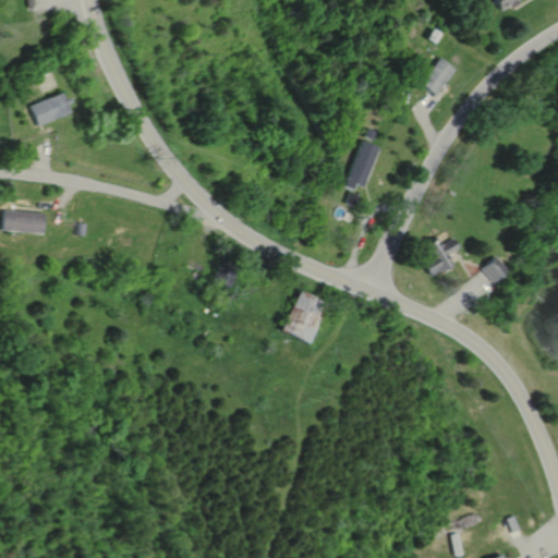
[(493,0),(500,11),(508,7),(510,10),(513,7),(519,4),(517,1),(518,0),(493,0)]
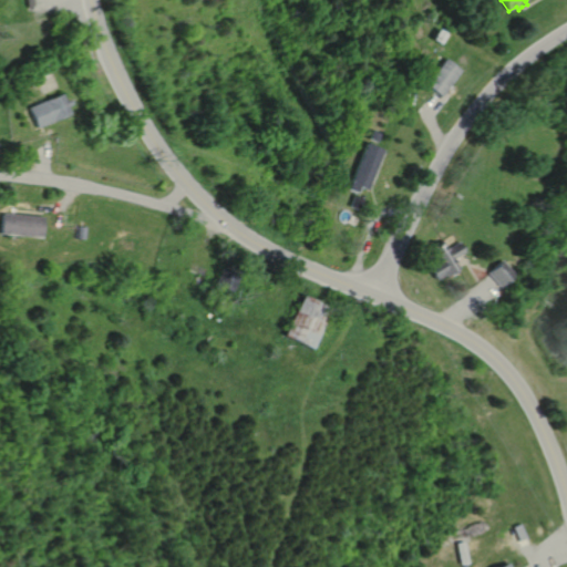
[(442,44),(447,35),(441,30),(434,40),(442,44)]
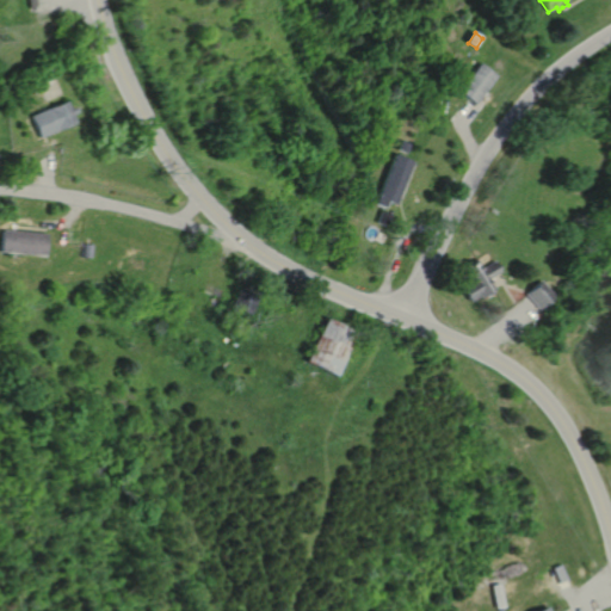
[(477,105),(499,78),(482,65),(461,92),(477,105)]
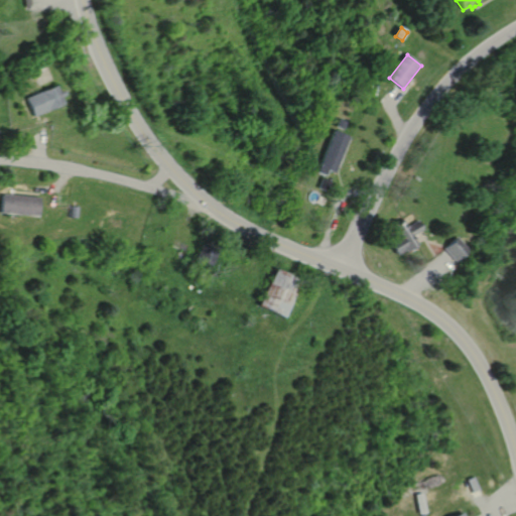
[(32,72),(42,68),(39,60),(29,65),(32,72)]
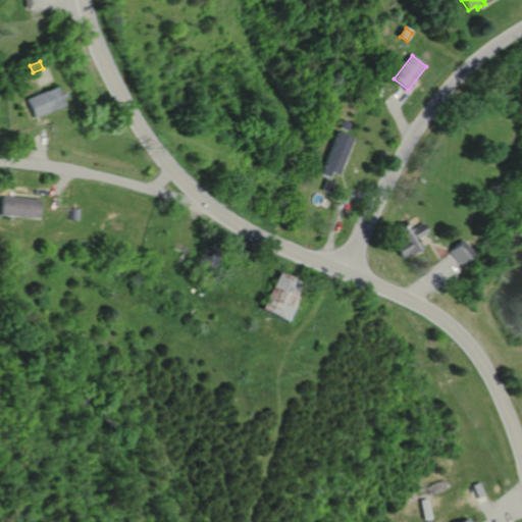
[(35,117),(65,106),(62,98),(66,97),(64,92),(60,94),(58,87),(28,99),(35,117)]
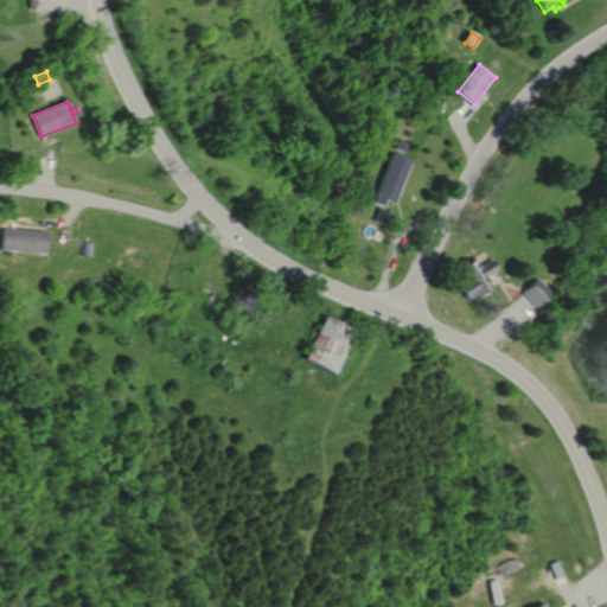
[(395,149),(406,154),(409,145),(400,141),(395,149)]
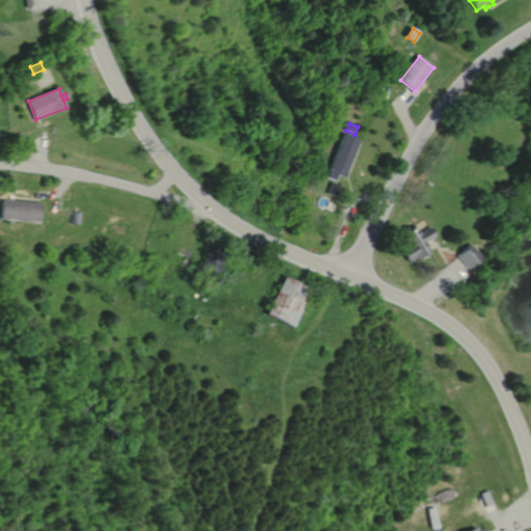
[(336,182),(338,175),(345,178),(358,145),(359,140),(344,135),(328,178),(336,182)]
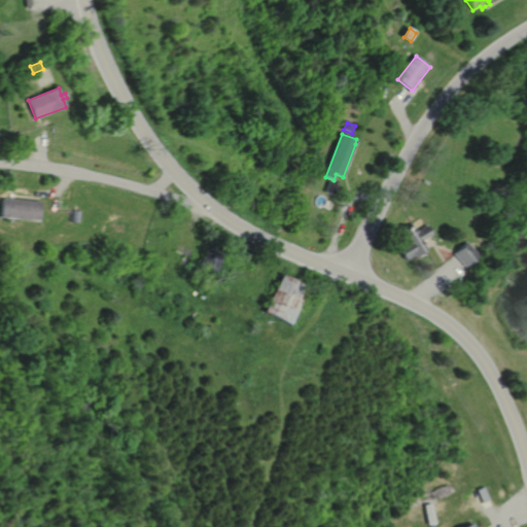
[(335,195),(337,185),(329,183),(326,192),(335,195)]
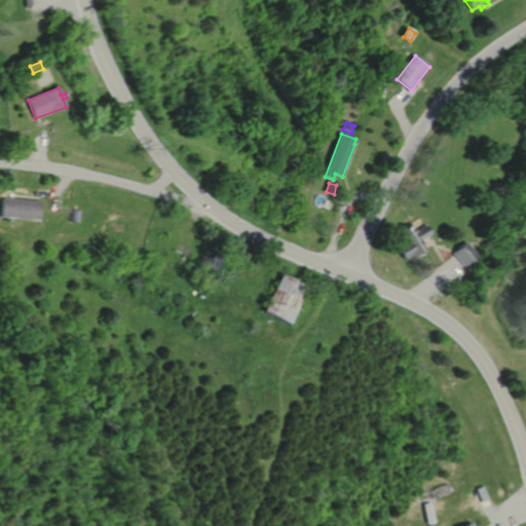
[(2,219),(4,198),(13,199),(43,202),(41,222),(2,219)]
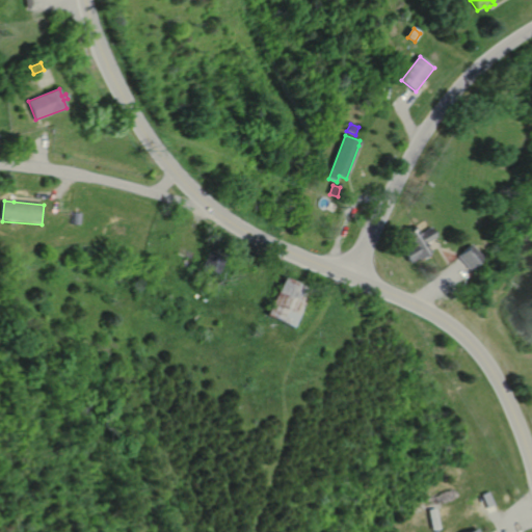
[(83,213),(81,225),(73,224),(74,212),(83,213)]
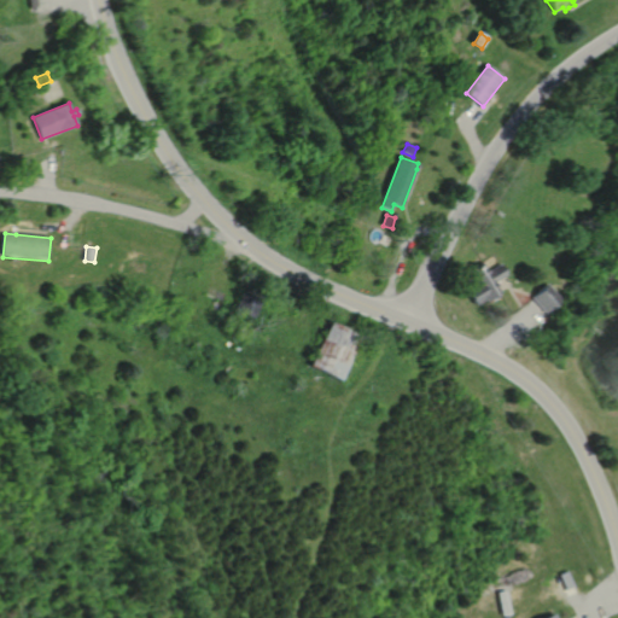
[(476,304),(484,298),(485,301),(497,293),(500,292),(495,285),(497,284),(495,281),(500,278),(506,274),(499,263),(497,263),(488,269),(487,267),(485,268),(482,261),(467,270),(474,283),(466,289),(476,304)]
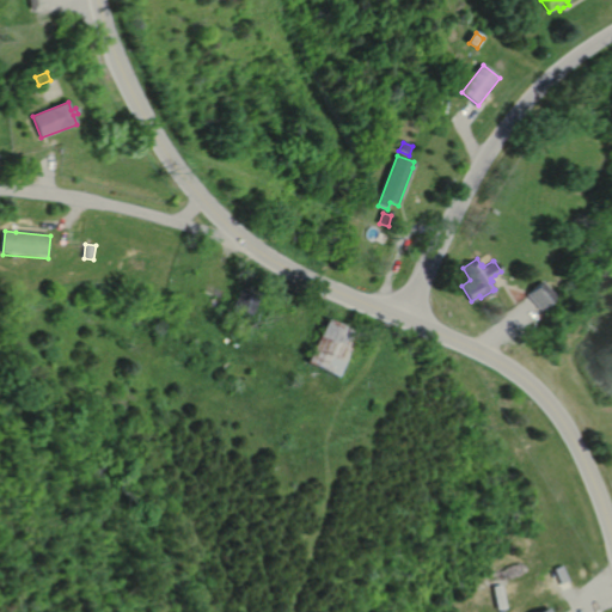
[(539,310),(555,295),(540,280),(526,293),(525,294),(526,295),(533,304),(539,310)]
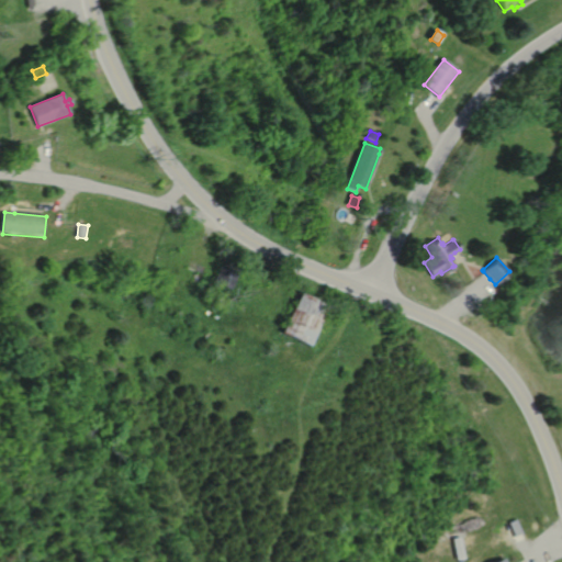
[(229,289),(239,267),(222,259),(213,281),(229,289)]
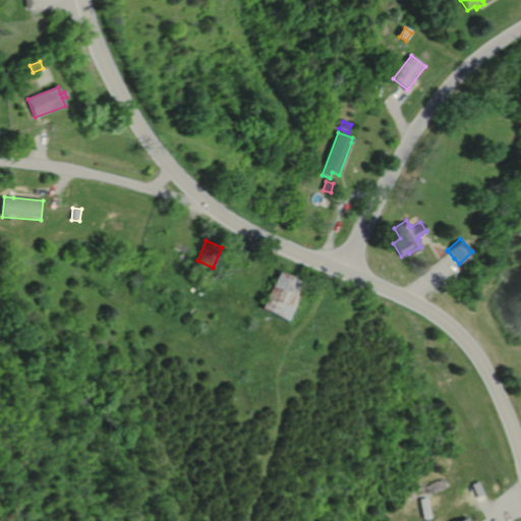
[(261,307),(279,270),(303,281),(285,320),(261,307)]
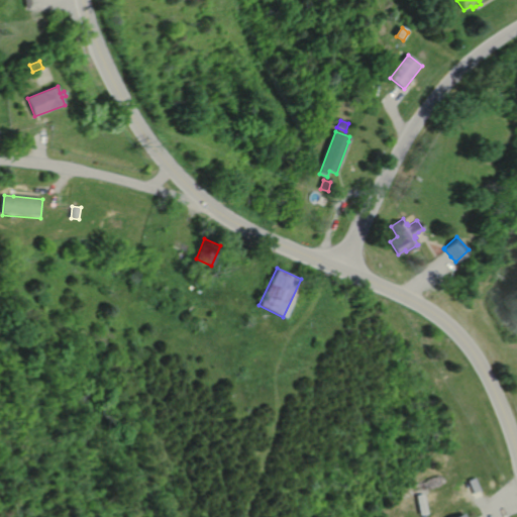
[(203,282),(207,272),(198,269),(194,279),(203,282)]
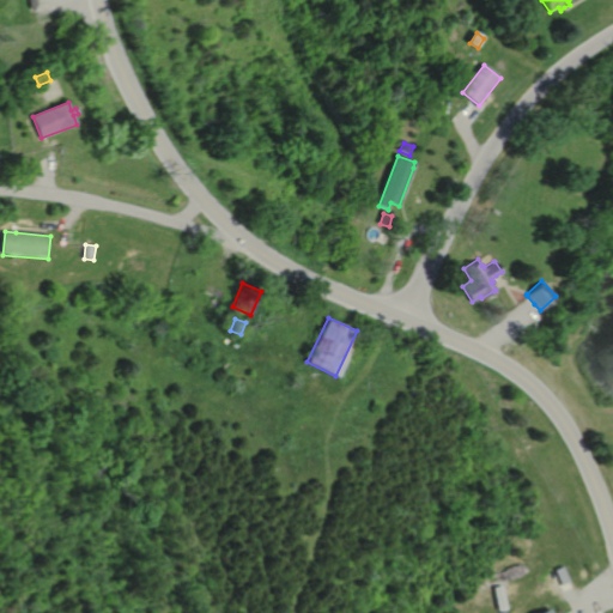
[(560,586),(565,583),(570,582),(564,566),(556,570),(560,586)]
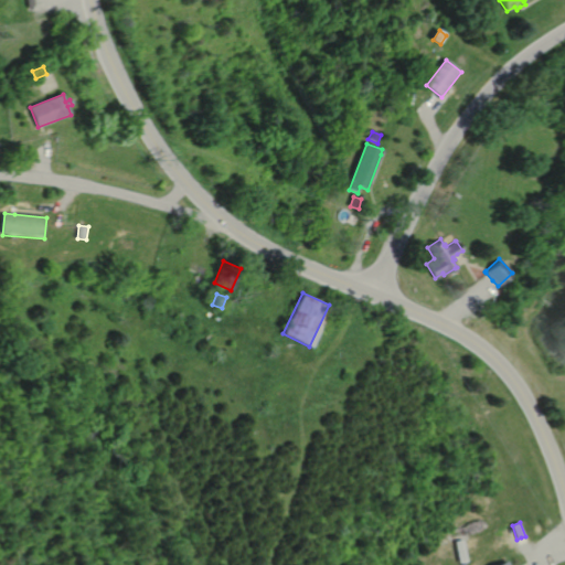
[(461,563),(469,562),(465,540),(457,541),(461,563)]
